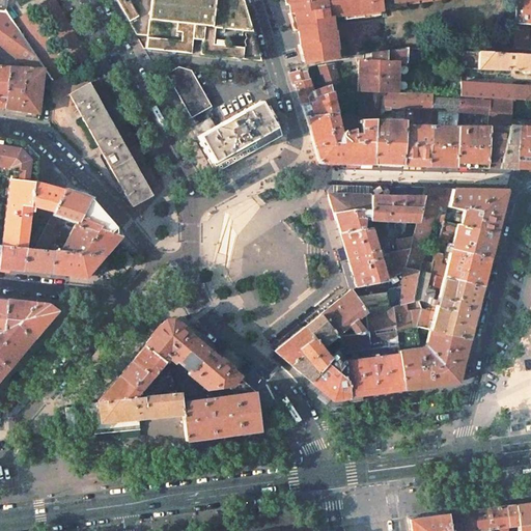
[(149,0),(116,0),(136,34),(146,35),(149,0)]
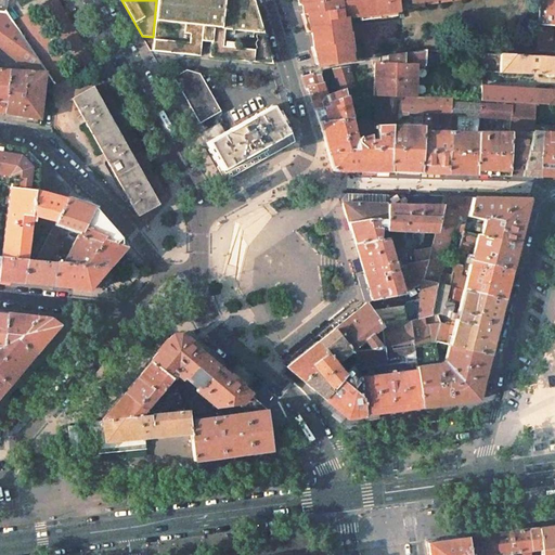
[(224,18),(226,0),(156,0),(153,37),(199,42),(210,43),(221,44),(224,18)]
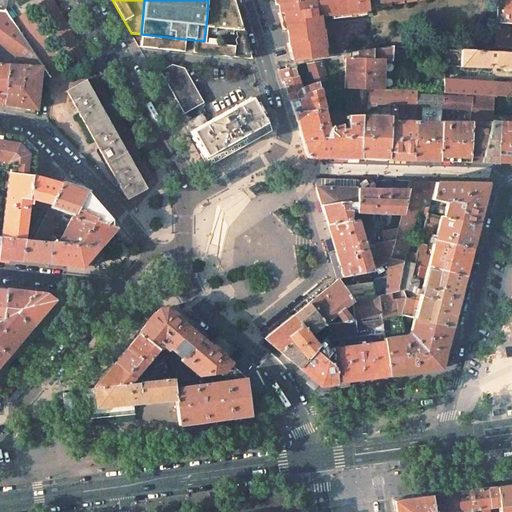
[(247,46),(233,0),(208,0),(207,17),(204,41),(247,46)]
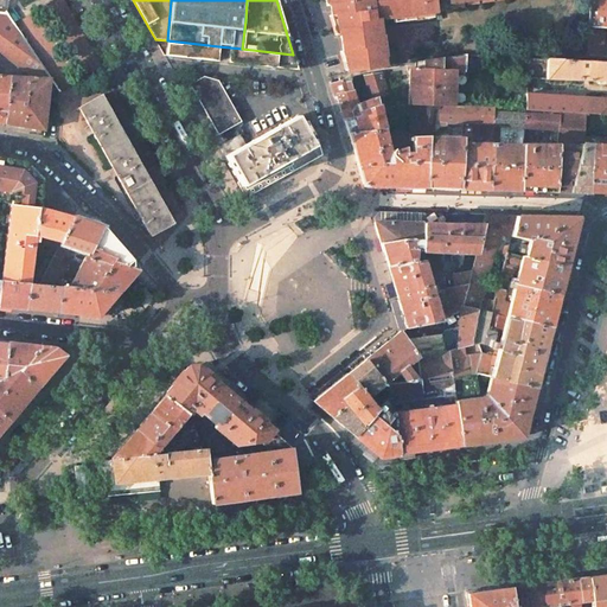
[(436,1),(448,0),(451,0),(451,4),(479,0),(328,0),(332,17),(337,16),(343,52),(345,52),(347,65),(357,64),(357,66),(358,71),(359,71),(384,68),(377,20),(438,12),(436,1)]
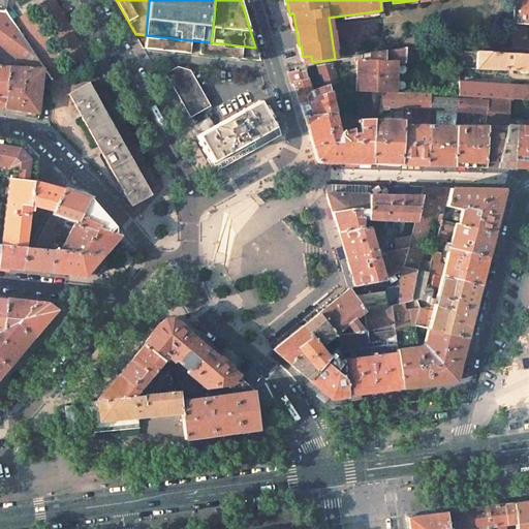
[(391,0),(380,1),(381,10),(385,9),(394,8),(393,3),(393,0),(391,0)]
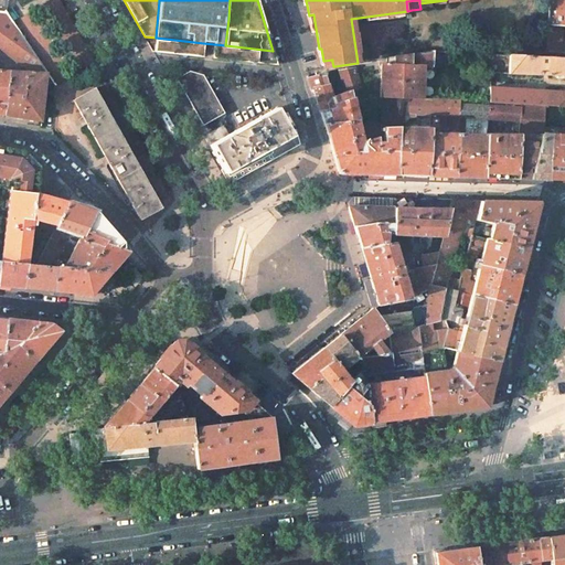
[(564,0),(550,0),(548,24),(562,25),(564,24),(564,0)]
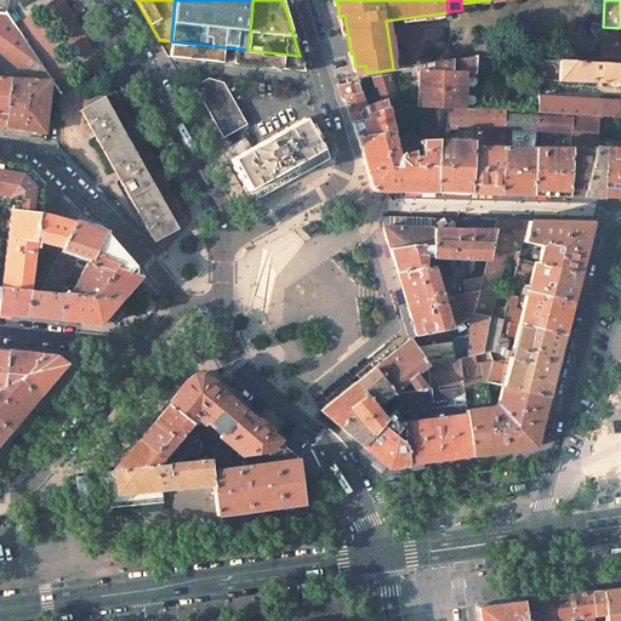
[(7,15),(0,13),(0,53),(34,78),(34,80),(51,80),(45,70),(12,23),(10,20),(7,15)]
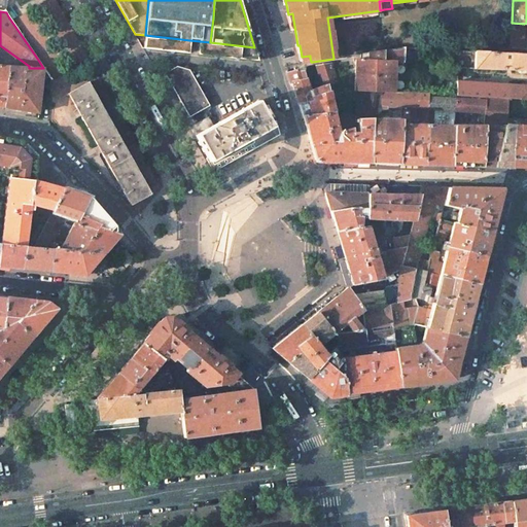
[(512,23),(511,23),(511,39),(510,48),(523,49),(524,24),(512,23)]
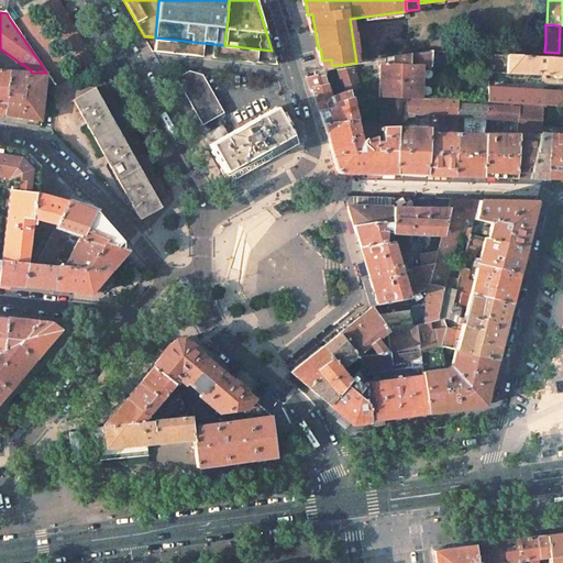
[(202,43),(155,37),(154,52),(201,57),(202,43)]
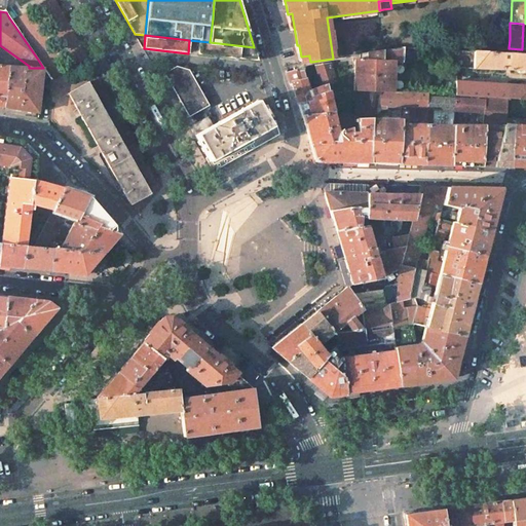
[(210,42),(199,41),(198,54),(257,61),(254,47),(210,42)]
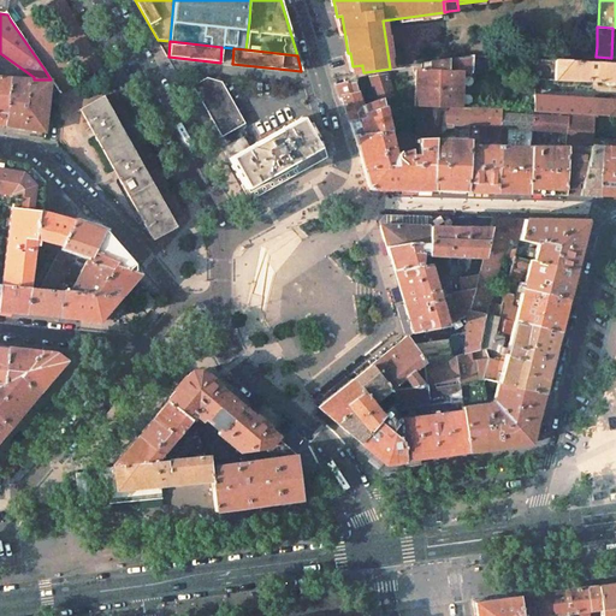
[(473,55),(449,59),(449,71),(462,72),(462,73),(472,73),(473,55)]
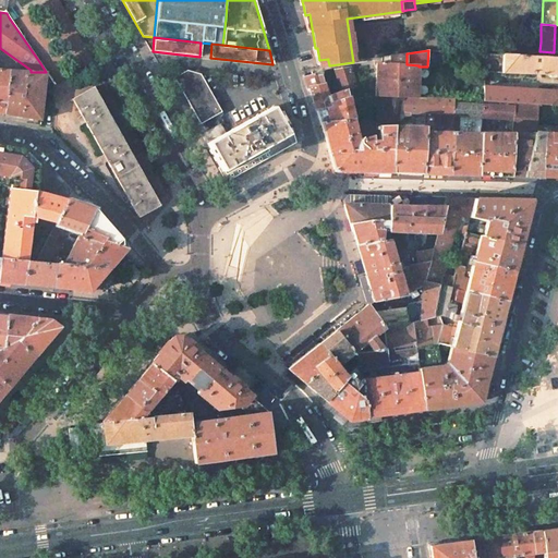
[(391,56),(389,56),(389,63),(407,64),(407,53),(391,56)]
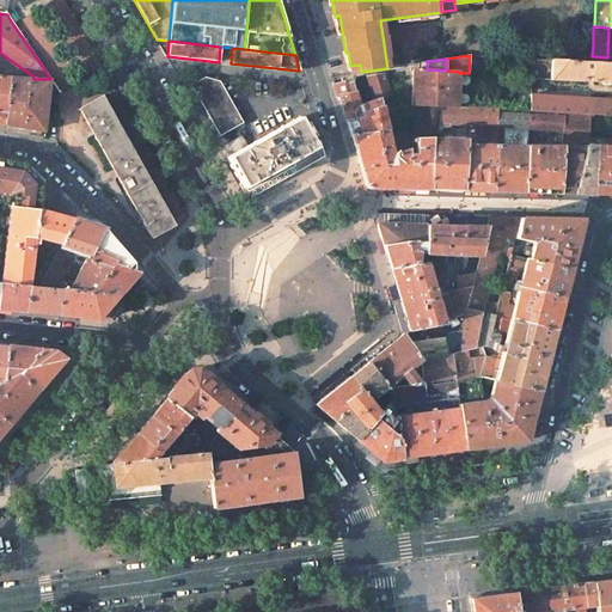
[(611,62),(594,61),(552,60),(551,80),(592,81),(611,81),(611,62)]
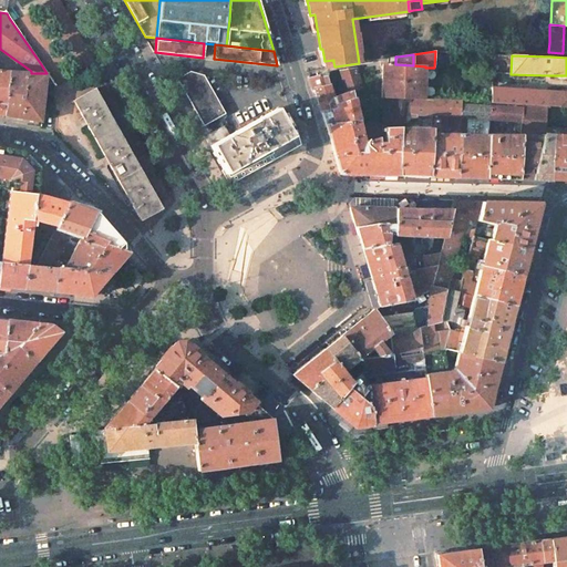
[(388,64),(382,64),(381,98),(410,99),(424,99),(425,68),(425,66),(413,65),(395,64),(388,64)]
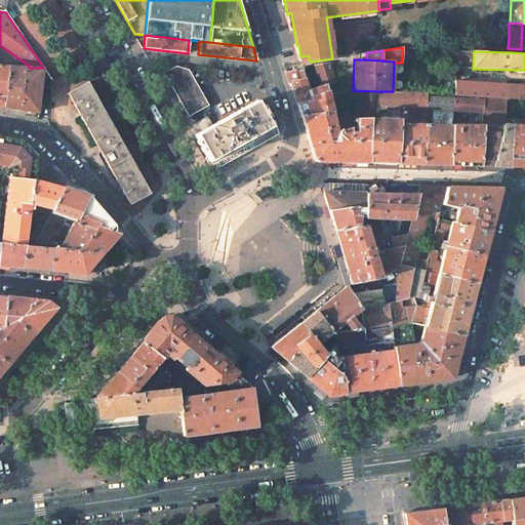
[(187,66),(176,64),(163,72),(175,93),(188,116),(203,108),(208,105),(195,82),(196,81),(187,66)]
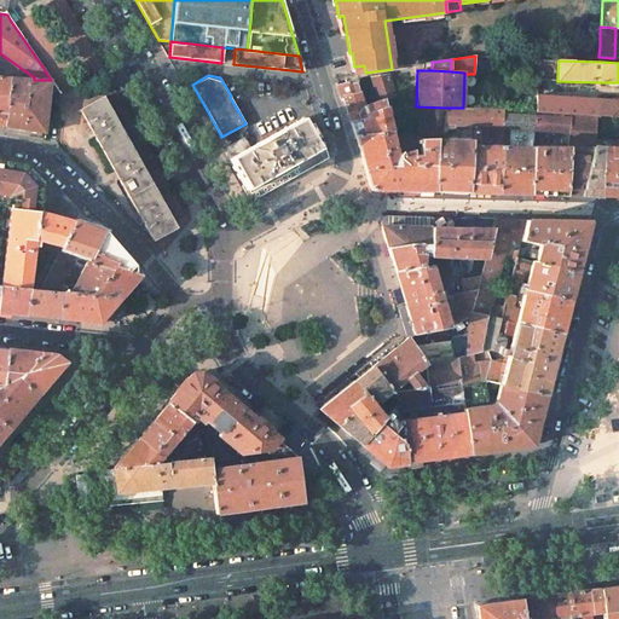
[(395,97),(388,75),(371,77),(380,102),(385,100),(395,97)]
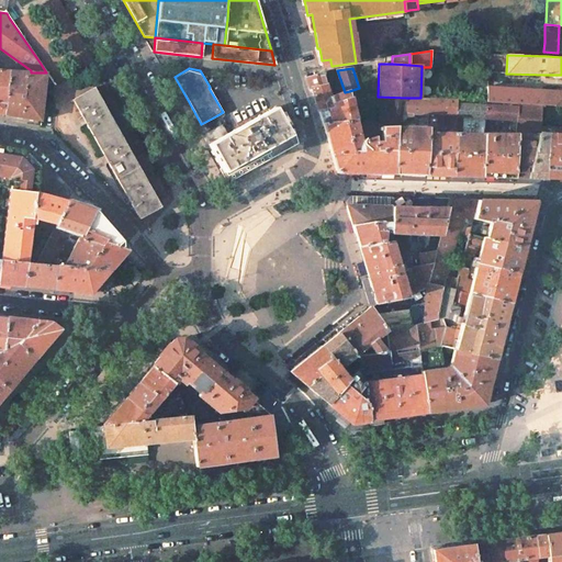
[(0,113),(6,115),(10,71),(0,70),(0,113)]
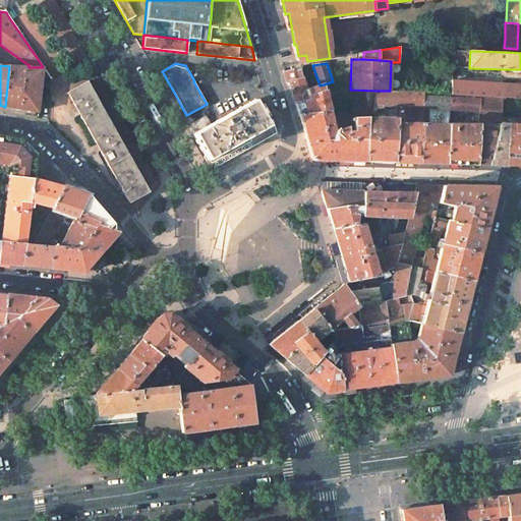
[(9,66),(5,107),(18,109),(39,112),(43,67),(29,67),(9,66)]
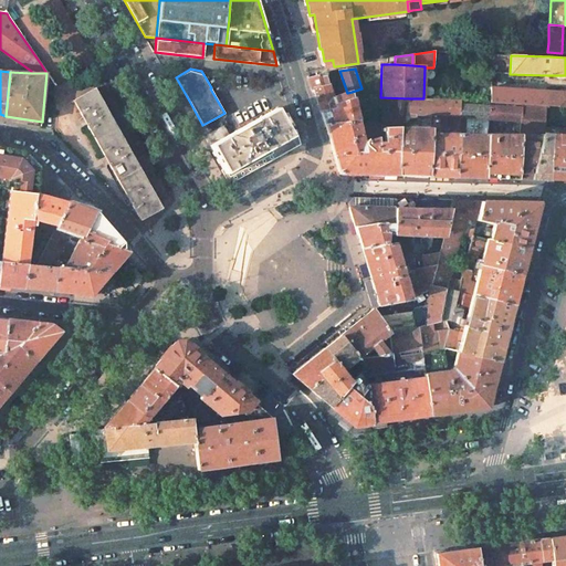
[(325,73),(307,77),(312,90),(314,90),(329,85),(326,73),(325,73)]
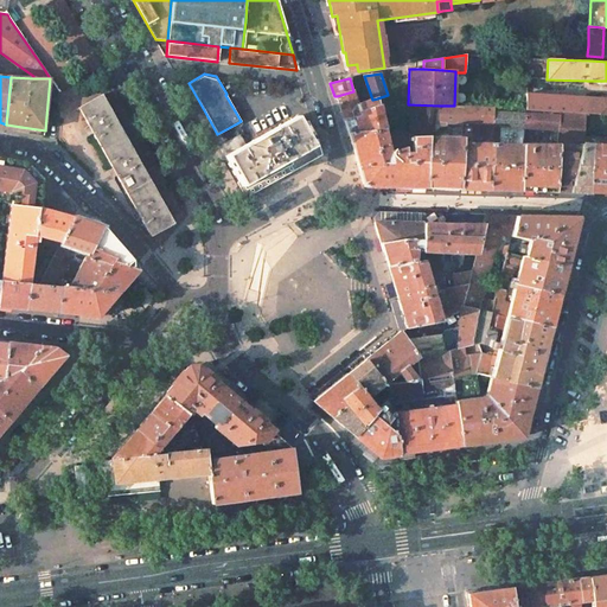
[(353,91),(337,96),(344,121),(360,119),(357,104),(353,91)]
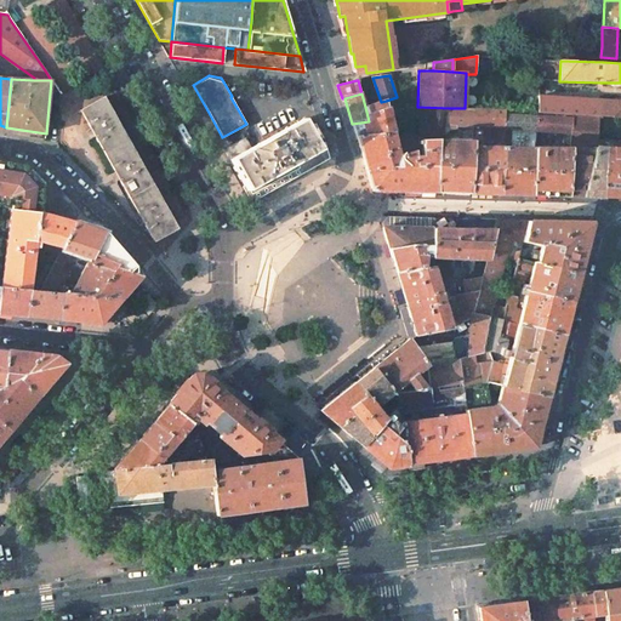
[(620,101),(539,96),(539,112),(571,114),(599,115),(599,117),(598,119),(602,119),(603,115),(620,117),(620,101)]
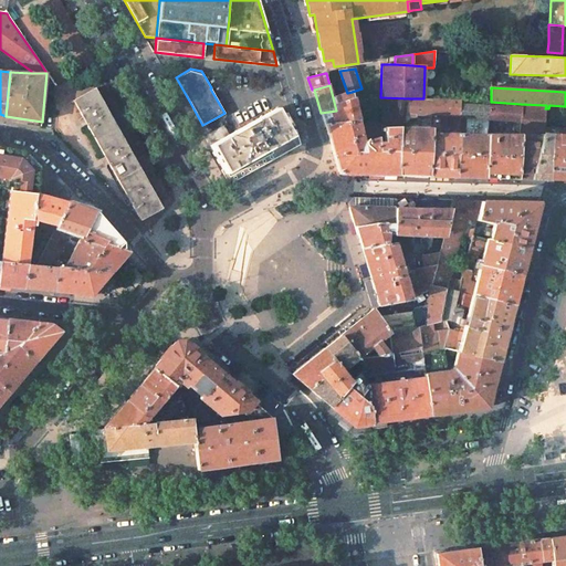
[(128,200),(140,220),(161,208),(94,88),(73,101),(84,121),(106,160),(128,200)]
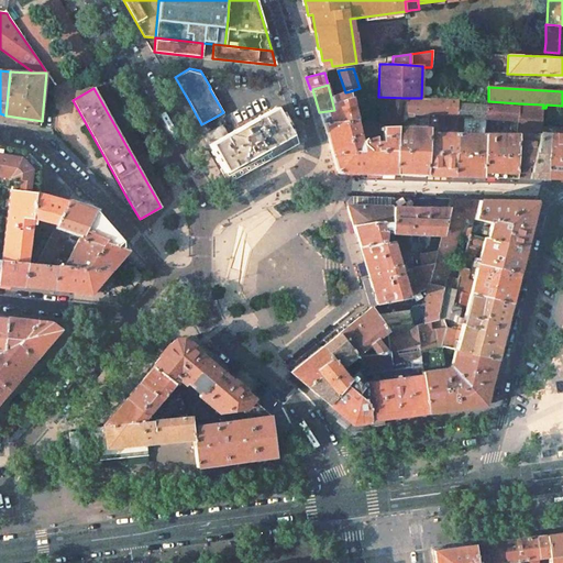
[(331,97),(334,110),(319,112),(334,163),(338,174),(368,174),(361,142),(360,135),(356,122),(350,91),(345,92),(342,94),(331,97)]
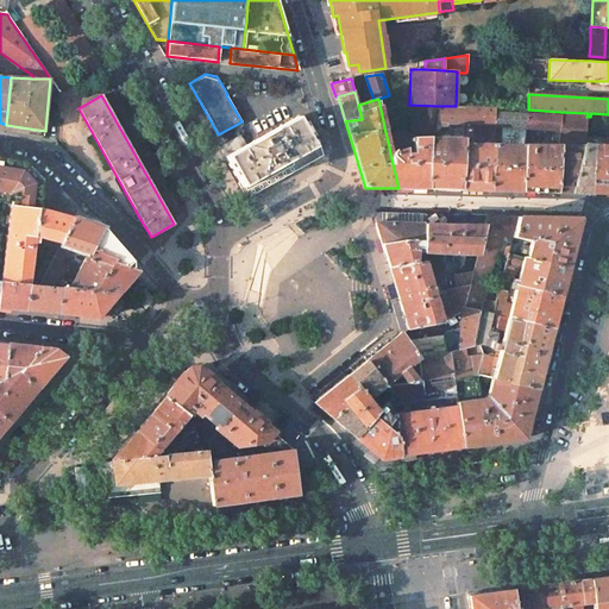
[(440,106),(409,105),(410,138),(413,138),(413,137),(428,137),(429,132),(439,132),(440,123),(440,106)]
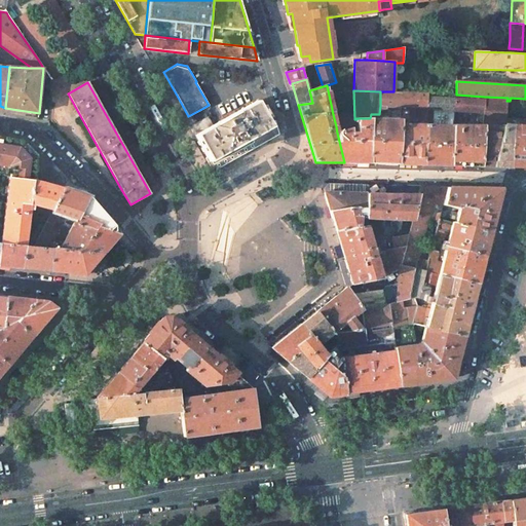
[(393,91),(380,91),(380,106),(401,107),(402,92),(401,92),(393,91)]
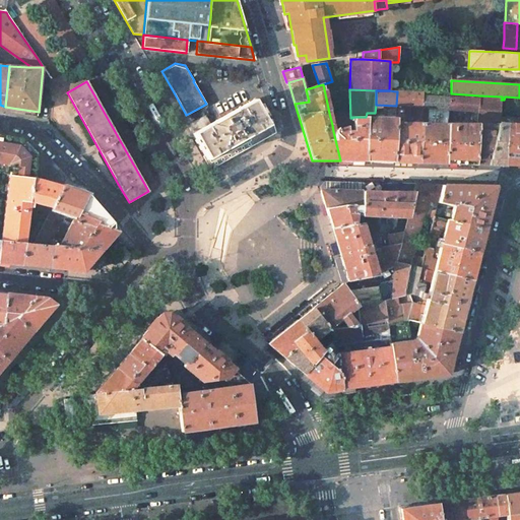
[(423,92),(397,91),(396,106),(423,107),(423,95),(423,92)]
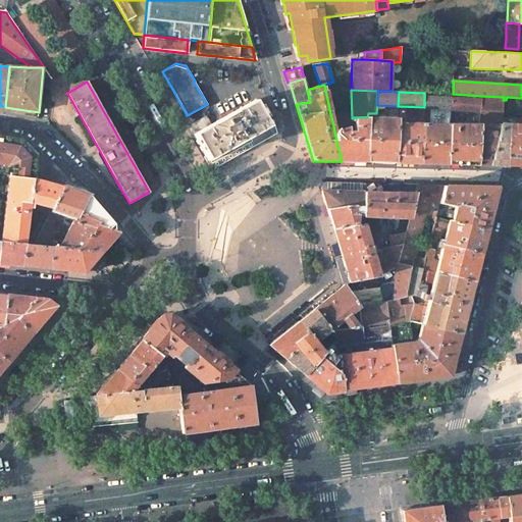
[(452,94),(424,93),(424,96),(424,107),(424,108),(450,110),(452,98),(452,94)]
